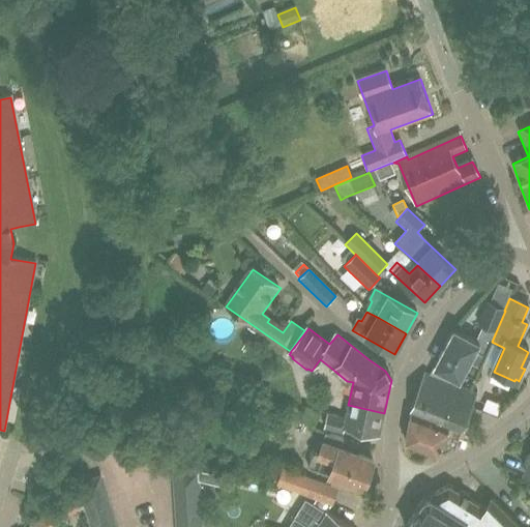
[(464,373),(471,377),(475,379),(484,358),(476,353),(470,363),(444,350),(435,369),(459,381),(464,373)]
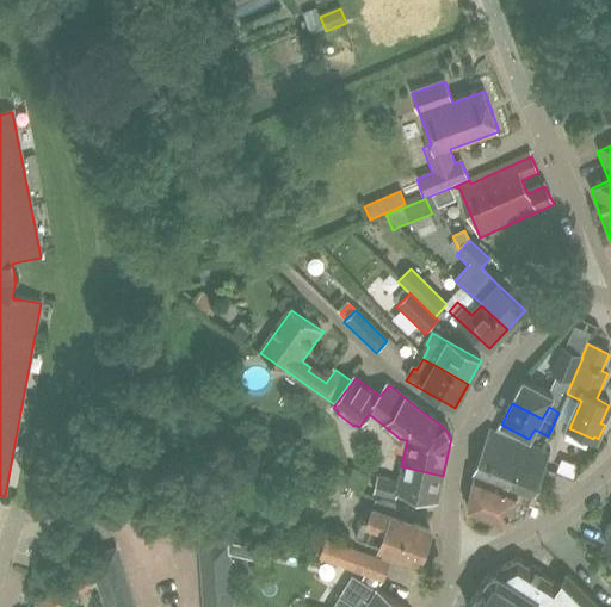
[(508,488),(531,497),(548,454),(491,432),(480,460),(514,475),(508,488)]
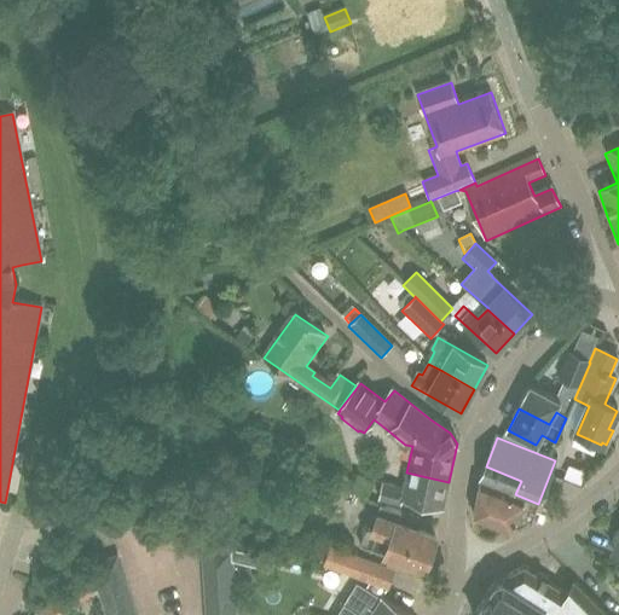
[(521,481),(486,466),(479,482),(480,482),(474,516),(512,533),(531,523),(538,504),(515,494),(521,481)]
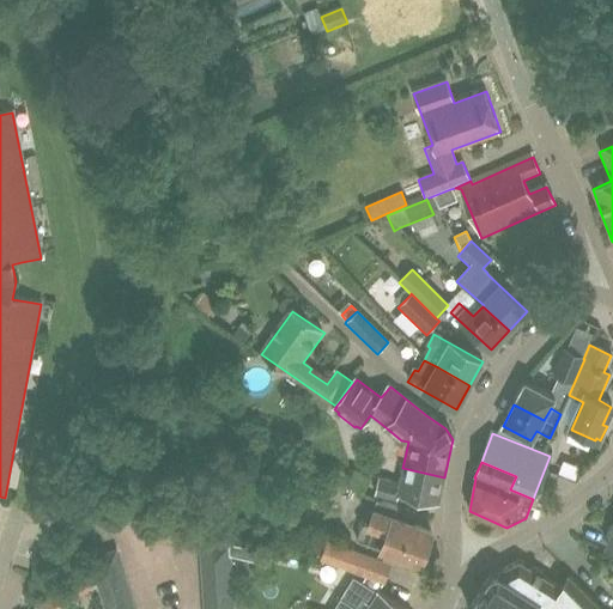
[(444,477),(402,468),(399,485),(378,480),(376,494),(398,500),(400,494),(438,503),(444,477)]
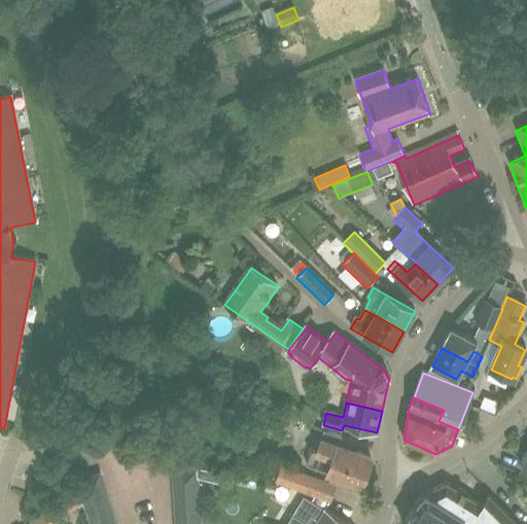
[(305,407),(297,419),(311,426),(318,414),(305,407)]
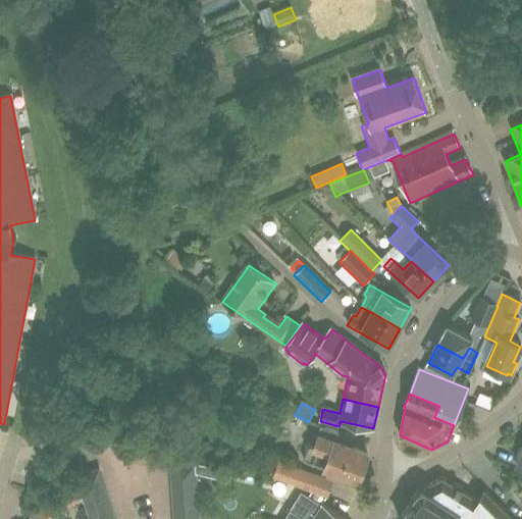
[(338,433),(321,427),(314,449),(309,447),(304,462),(358,481),(359,477),(362,476),(365,470),(362,468),(367,454),(352,448),(353,443),(337,436),(338,433)]
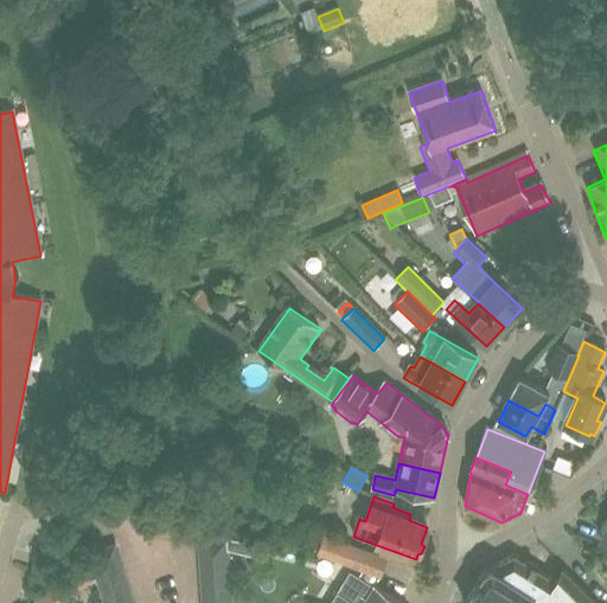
[(198,557),(229,556),(229,552),(228,540),(197,536),(198,557)]
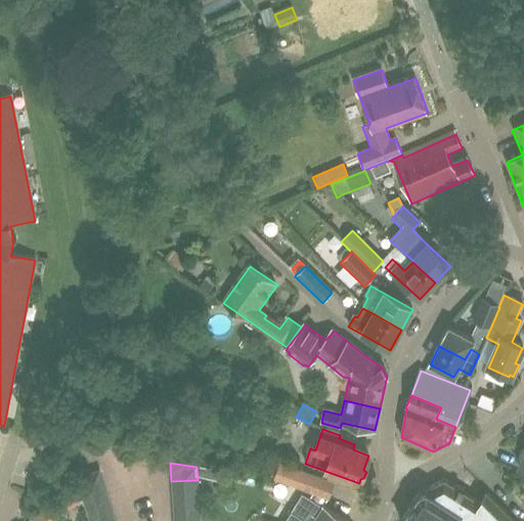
[(274,477),(273,481),(329,501),(335,484),(279,463),(278,465),(274,464),(270,476),(274,477)]
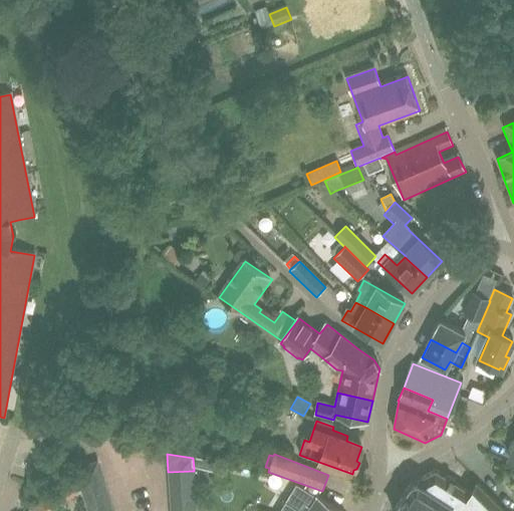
[(193,458),(194,468),(207,471),(210,461),(193,458)]
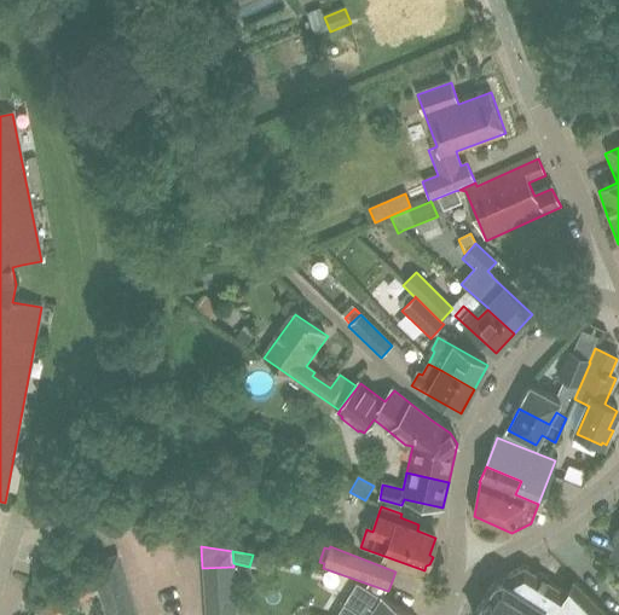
[(87,566),(88,568),(92,580),(122,569),(117,555),(91,564),(87,566)]
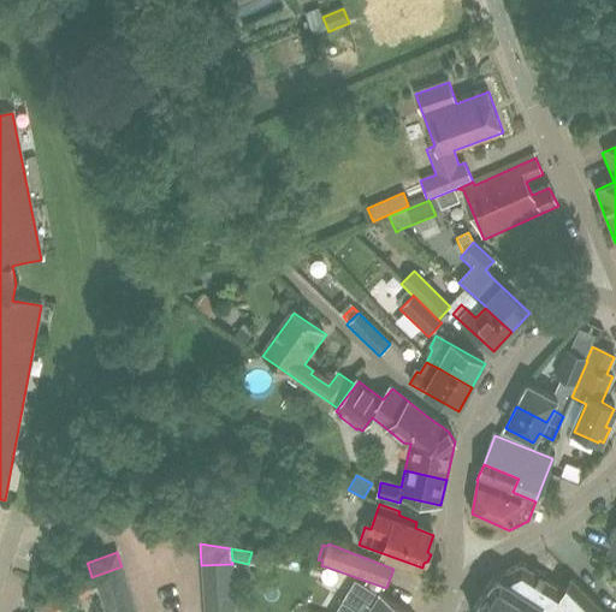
[(234,578),(232,564),(201,565),(202,580),(234,578)]
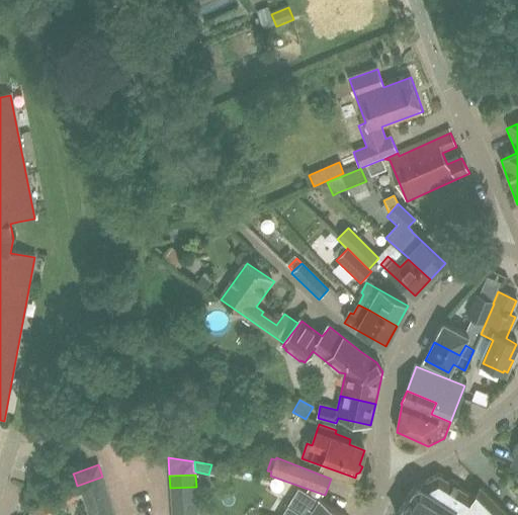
[(55,514),(81,497),(74,476),(29,513),(30,514),(55,514)]
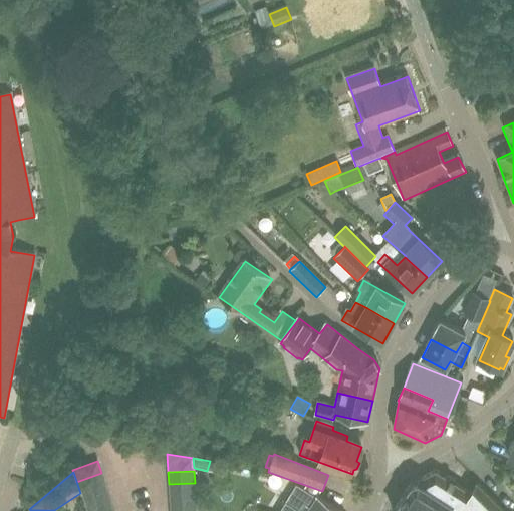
[(101,473),(76,482),(80,493),(80,494),(105,485),(101,473)]
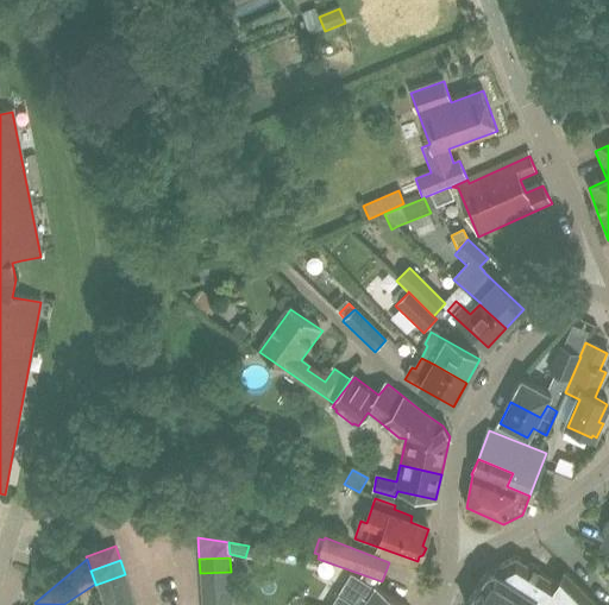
[(488,574),(468,604),(534,604),(592,604),(565,575),(557,586),(516,560),(495,572),(494,571),(488,574)]
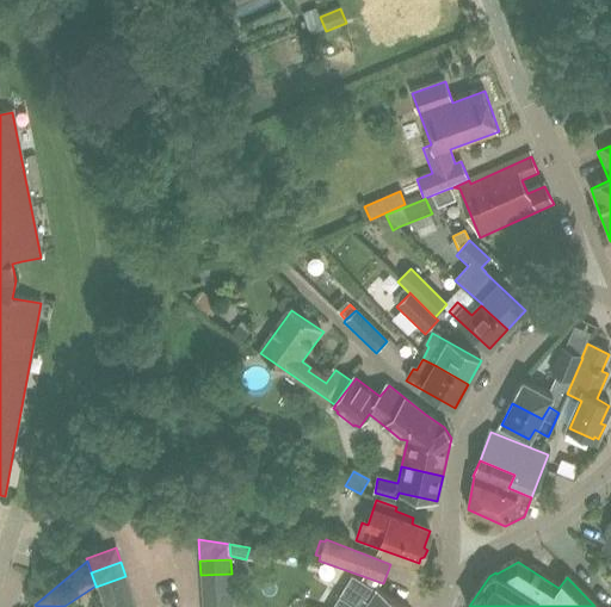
[(232,574),(201,575),(202,590),(233,588),(232,574)]
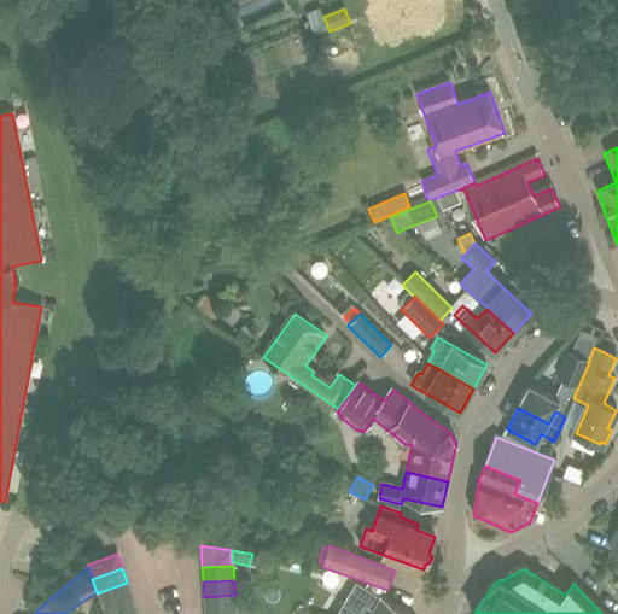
[(103,608),(132,597),(127,583),(97,594),(103,608)]
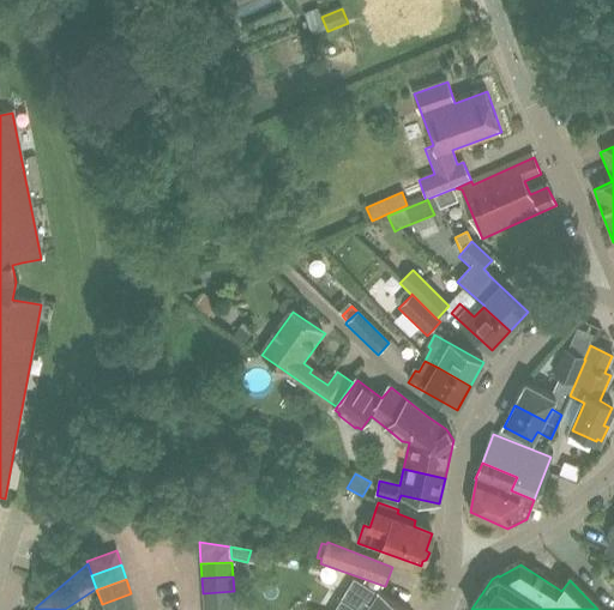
[(360,601),(355,609),(351,609),(342,603),(337,609),(403,609),(378,596),(362,586),(355,598),(360,601)]
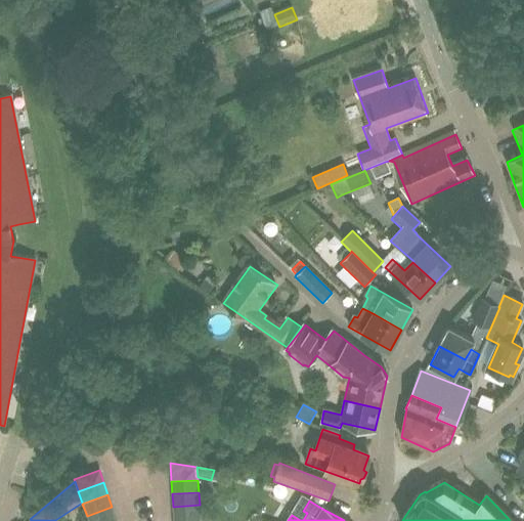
[(200,505),(173,507),(174,519),(182,518),(191,518),(201,517),(200,505)]
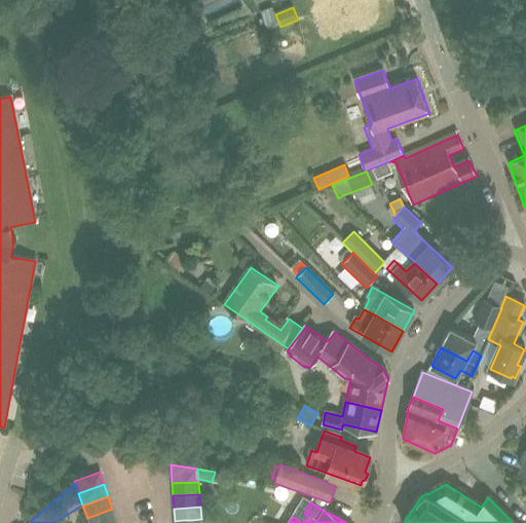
[(116,521),(112,509),(87,518),(88,522),(113,522),(116,521)]
